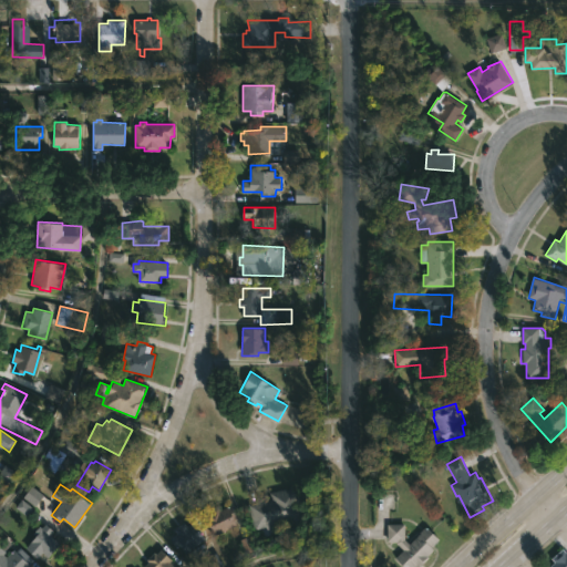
[(296,487),(299,501),(301,501),(303,512),(301,512),(305,528),(291,532),(290,524),(275,527),(276,535),(265,537),(263,526),(253,528),(248,504),(271,500),(269,493),(296,487)]
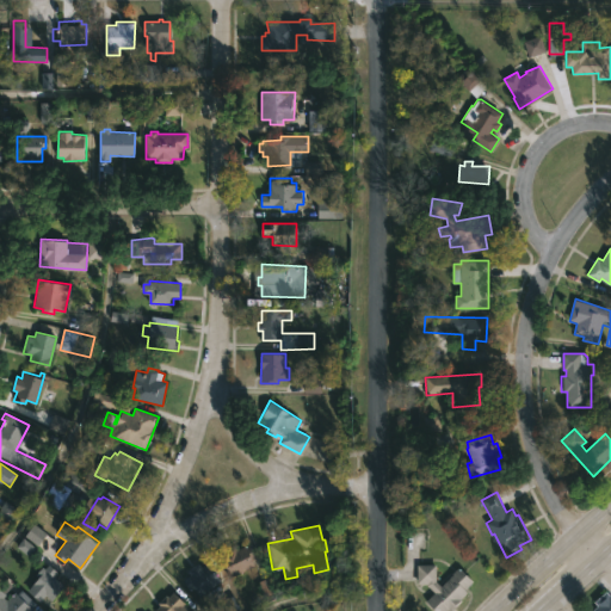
[(250,543),(258,559),(253,561),(257,566),(230,580),(228,575),(224,578),(217,563),(222,560),(218,554),(234,545),(236,550),(250,543)]
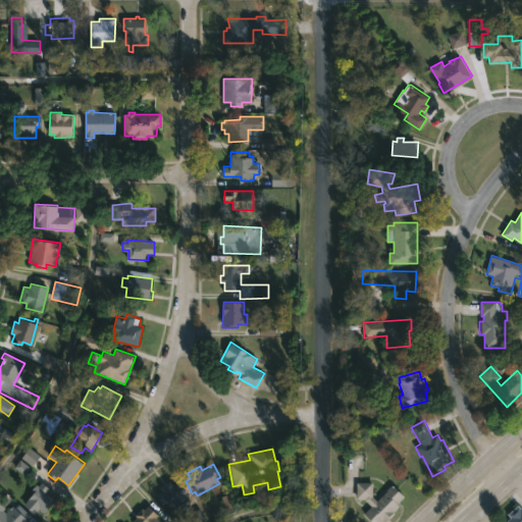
[(42,481),(50,488),(46,492),(55,501),(44,513),(39,509),(35,515),(23,505),(33,494),(30,491),(37,484),(38,485),(42,481)]
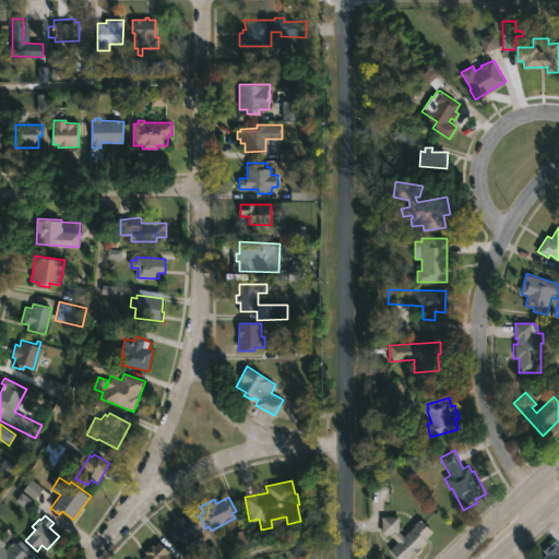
[(190,515),(202,533),(194,537),(195,539),(200,535),(205,543),(193,551),(188,544),(192,540),(191,539),(182,545),(178,538),(175,539),(168,530),(175,526),(173,522),(182,515),(185,519),(190,515)]
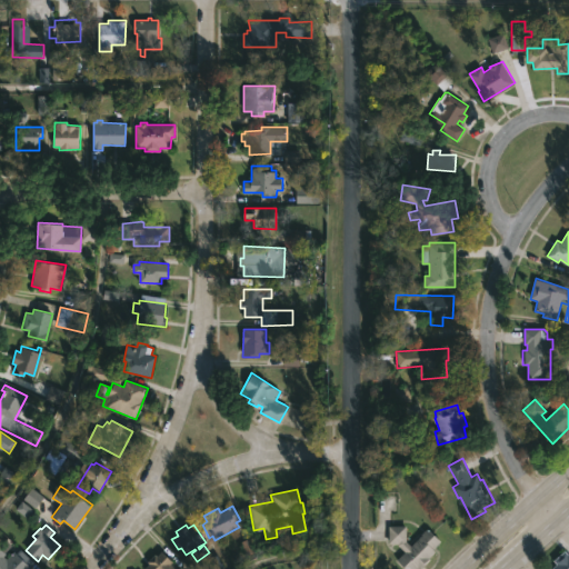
[(407,541),(411,546),(427,528),(441,542),(433,550),(436,552),(426,562),(427,563),(421,568),(416,568),(415,568),(406,568),(397,560),(403,552),(397,546),(399,543),(388,543),(388,526),(407,526),(407,541)]
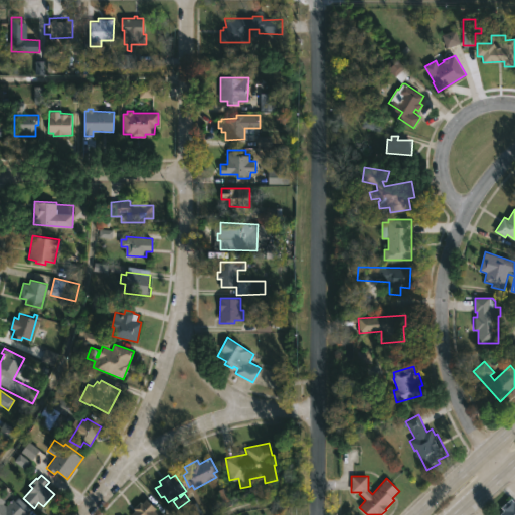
[(0,514),(0,497),(5,502),(3,504),(6,506),(12,499),(28,514),(27,514),(0,514)]
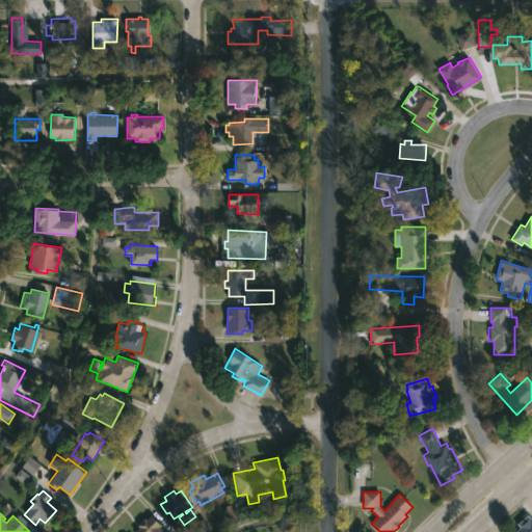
[(151,515),(161,526),(160,527),(165,531),(135,531),(140,527),(138,526),(145,519),(147,520),(151,515)]
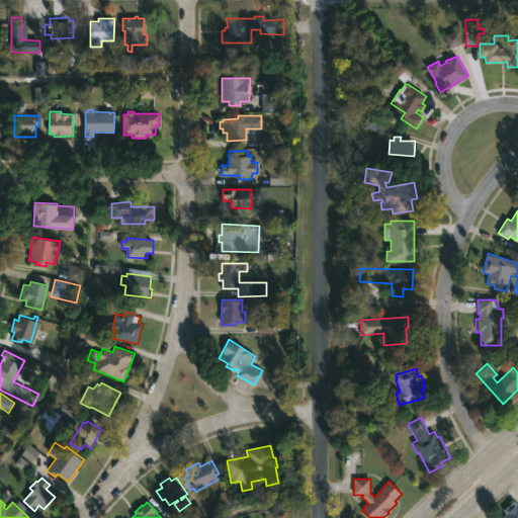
[(502,517),(507,514),(505,511),(515,502),(517,505),(517,517),(502,517)]
